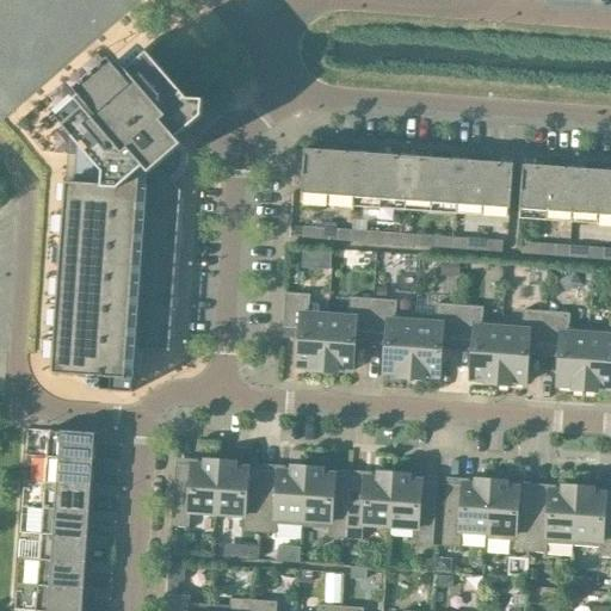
[(51,374),(87,377),(86,389),(131,393),(133,380),(135,380),(137,349),(168,351),(180,191),(174,184),(173,184),(168,178),(171,176),(174,173),(178,166),(179,161),(179,155),(176,152),(183,146),(177,140),(213,107),(215,106),(214,105),(215,104),(162,43),(161,44),(160,43),(156,45),(116,0),(0,0),(0,105),(66,183),(61,245),(51,374)]
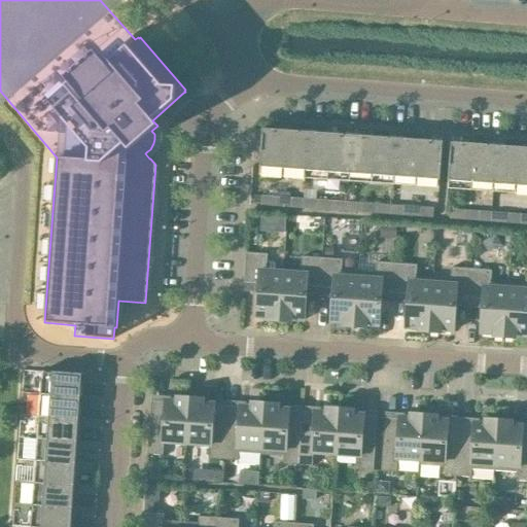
[(308,133),(285,131),(261,129),(259,168),(282,169),(305,171),(308,133)]
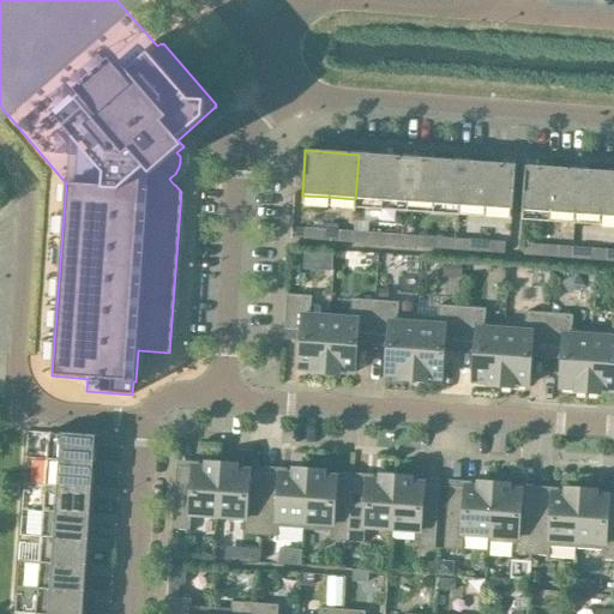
[(410,158),(384,156),(359,155),(355,199),(381,200),(407,203),(410,158)]
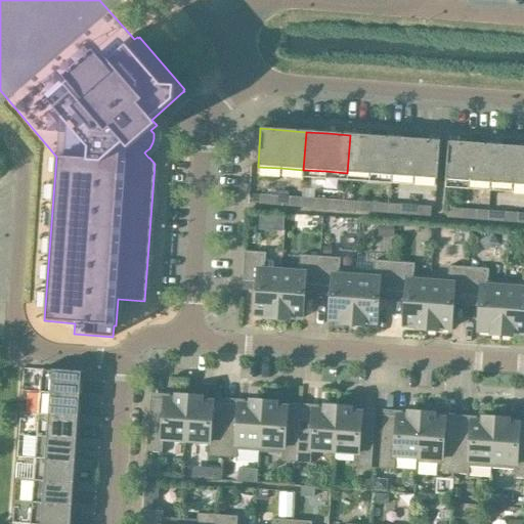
[(391,176),(394,138),(372,136),(350,135),(347,173),(369,174),(391,176)]
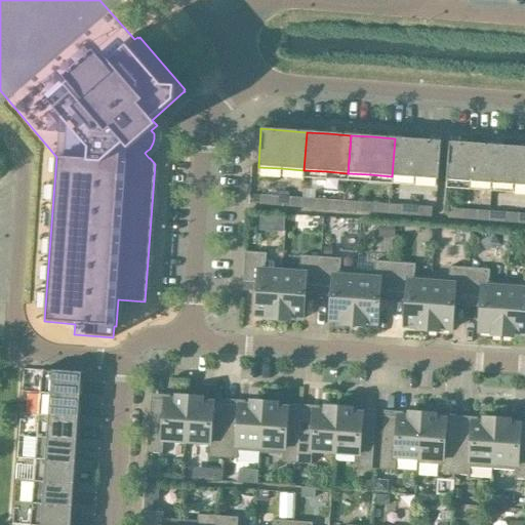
[(440,142),(416,139),(395,138),(392,176),(414,177),(438,179),(440,142)]
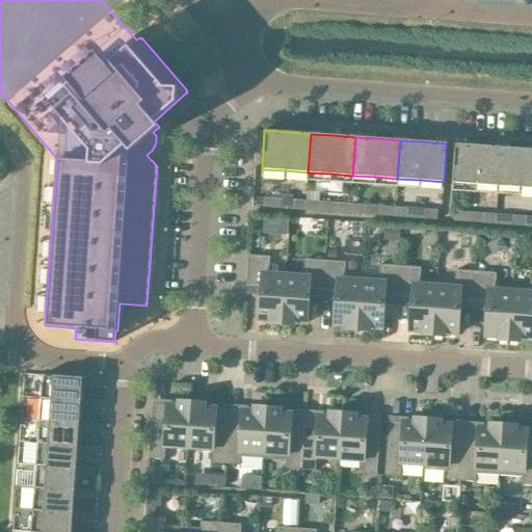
[(498,186),(501,148),(478,145),(454,143),(451,183),(475,184),(498,186)]
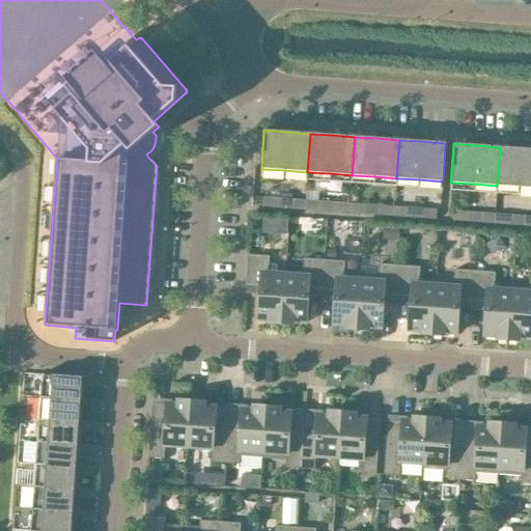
[(530,148),(522,148),(500,147),(497,186),(519,187),(530,188),(530,148)]
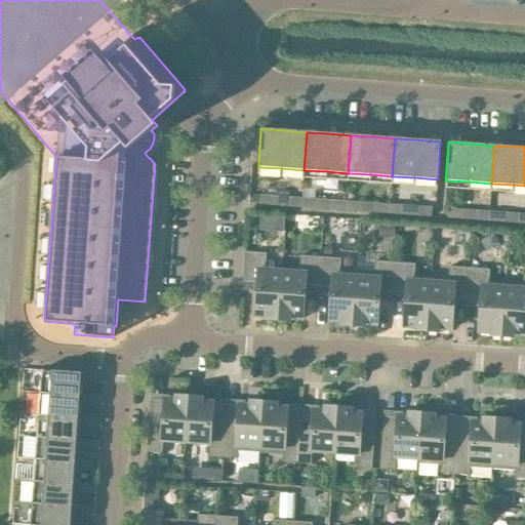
[(260,195),(259,205),(275,206),(275,196),(260,195)]
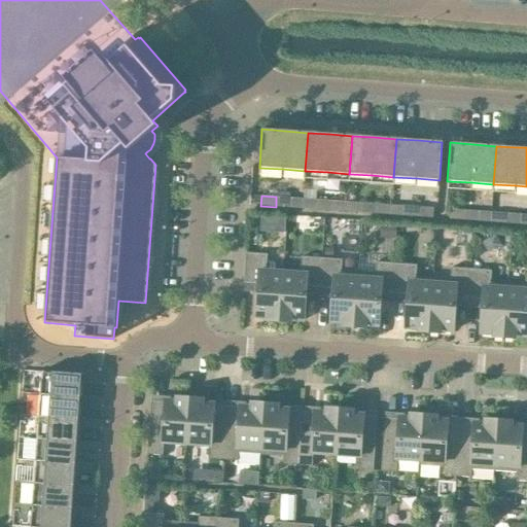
[(276,197),(276,207),(290,208),(291,198),(276,197)]
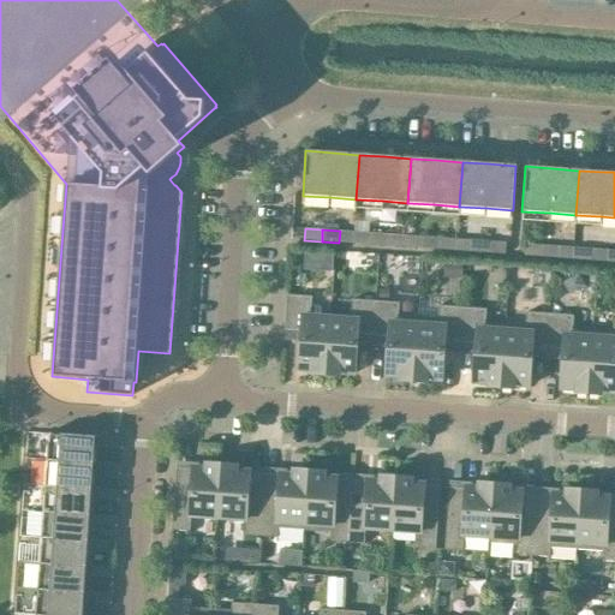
[(340,231),(339,243),(352,243),(353,232),(340,231)]
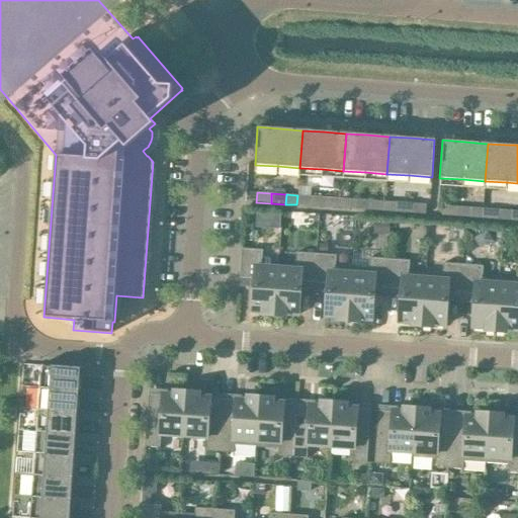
[(297,195),(296,204),(312,205),(312,196),(297,195)]
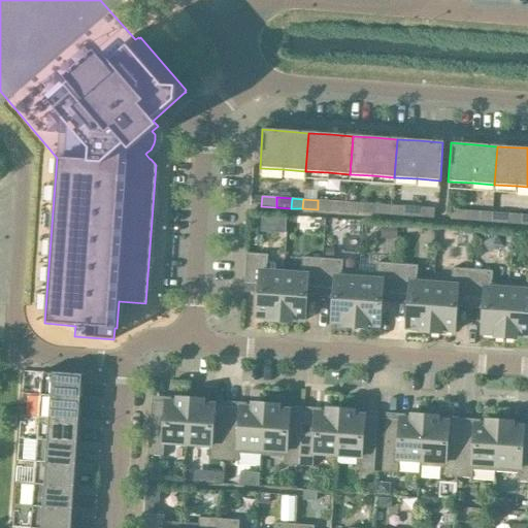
[(318,200),(318,209),(325,210),(332,210),(333,201),(326,201),(318,200)]
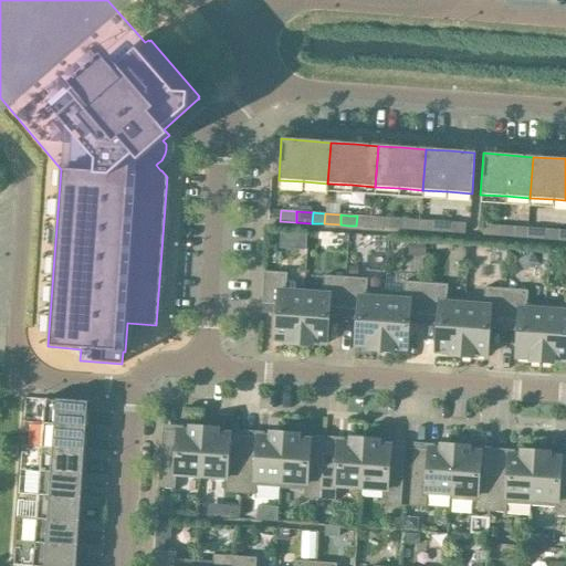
[(357,216),(356,226),(371,227),(373,217),(357,216)]
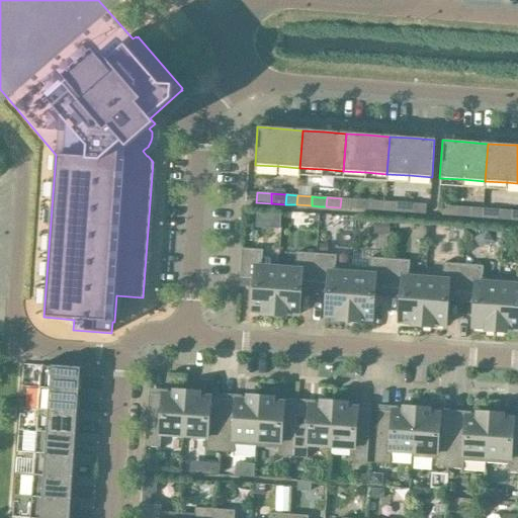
[(341,198),(340,207),(355,209),(356,199),(341,198)]
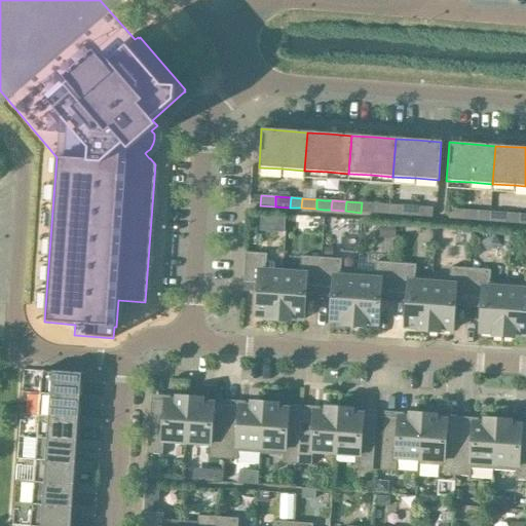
[(362,202),(361,213),(376,214),(376,203),(362,202)]
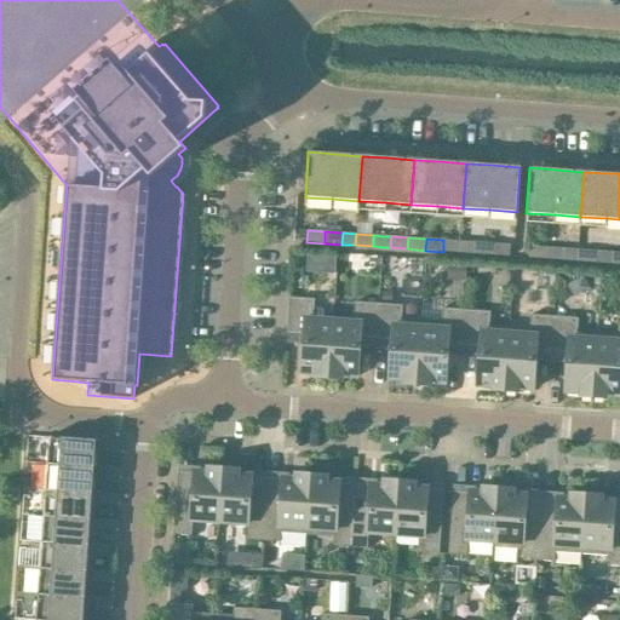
[(443,240),(443,252),(460,253),(460,241),(443,240)]
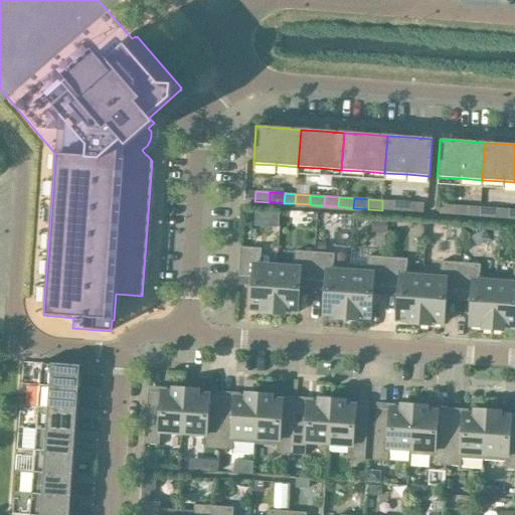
[(382,200),(382,210),(393,210),(394,201),(382,200)]
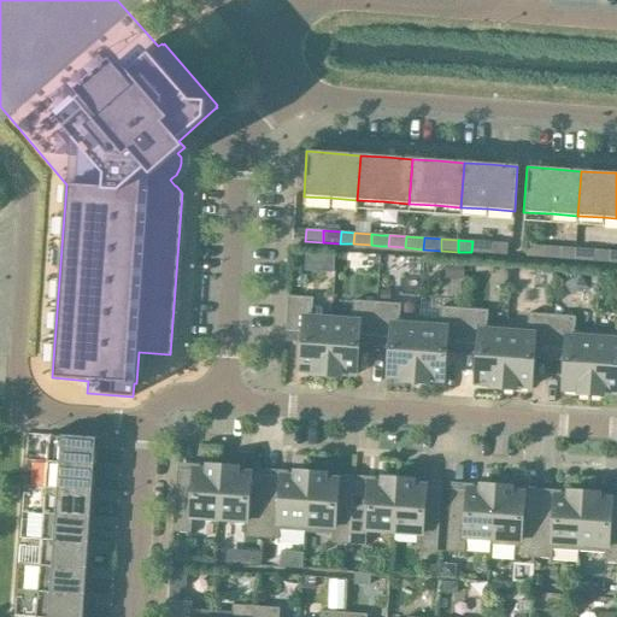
[(472,241),(471,252),(489,253),(489,242),(472,241)]
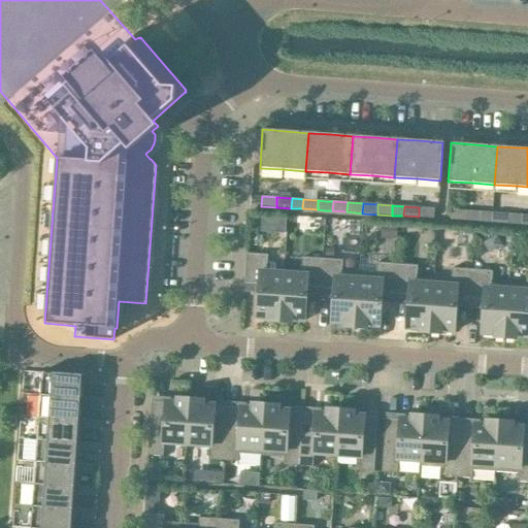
[(419,207),(419,217),(433,218),(434,208),(419,207)]
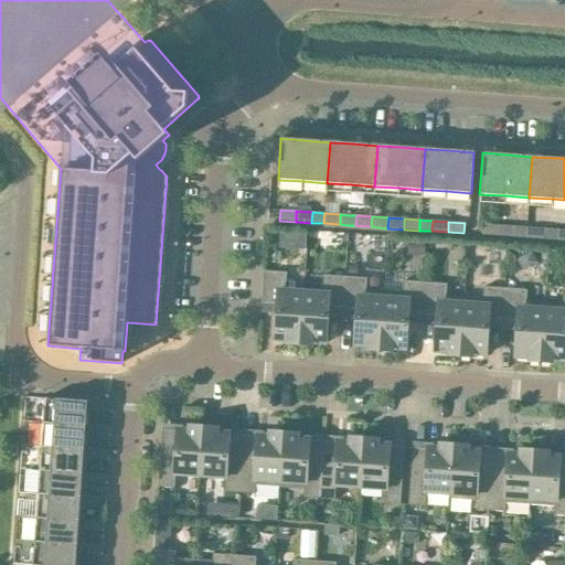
[(481,224),(481,235),(497,236),(498,225),(481,224)]
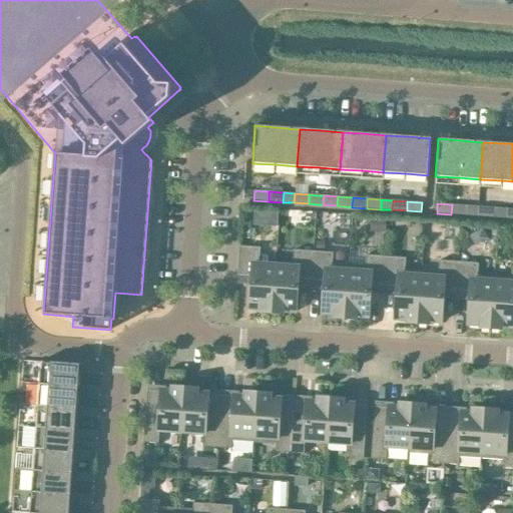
[(452,204),(451,214),(466,215),(466,206),(452,204)]
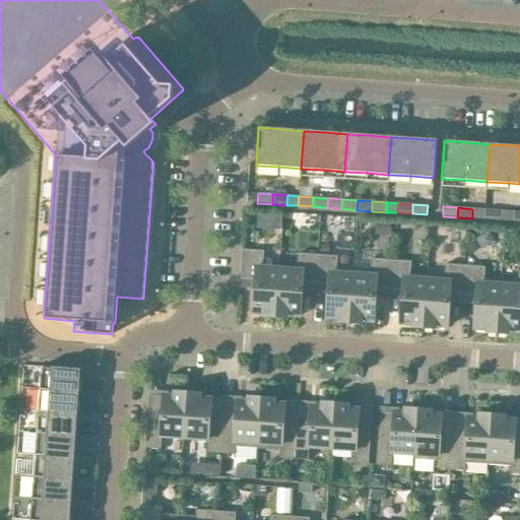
[(472,209),(472,218),(483,219),(484,209),(472,209)]
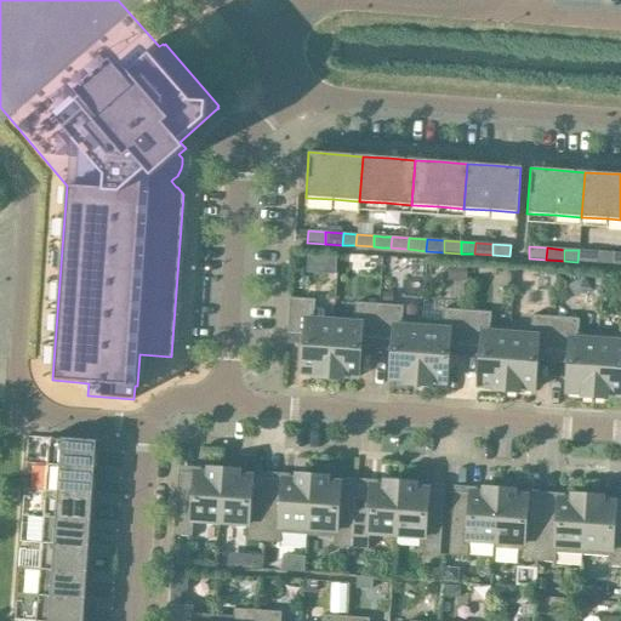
[(579,250),(577,262),(594,263),(596,251),(579,250)]
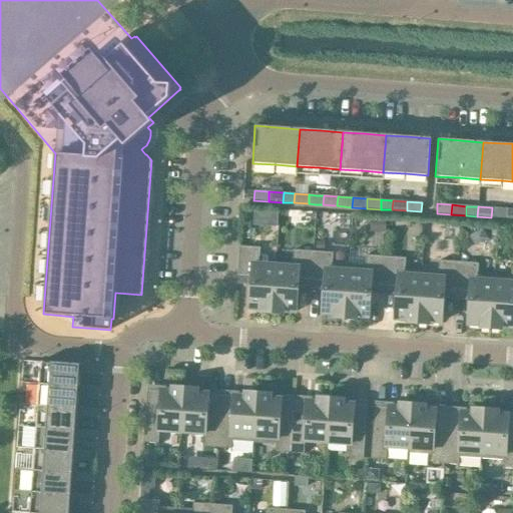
[(492,207),(491,217),(506,218),(506,208),(492,207)]
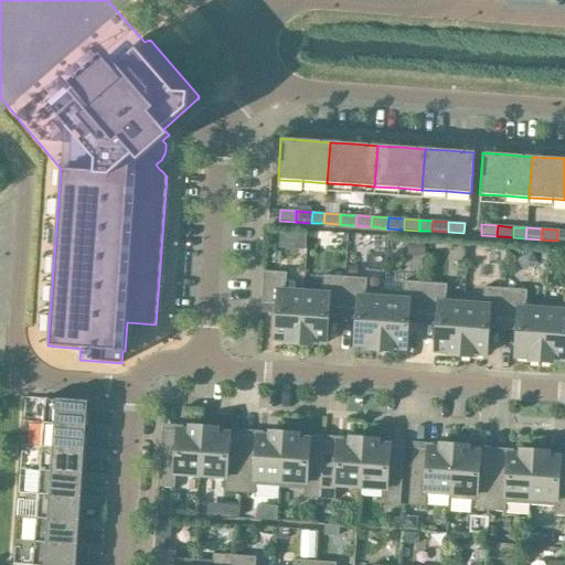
[(409,240),(408,253),(424,253),(425,241),(409,240)]
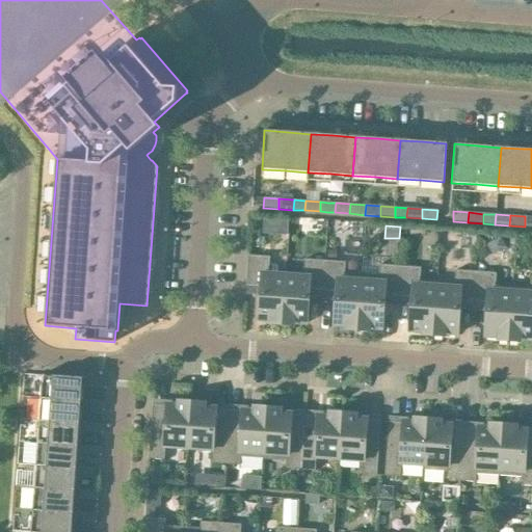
[(282,324),(285,274),(268,273),(269,257),(247,256),(245,285),(260,286),(258,320),(271,321),(271,323),(282,324)]
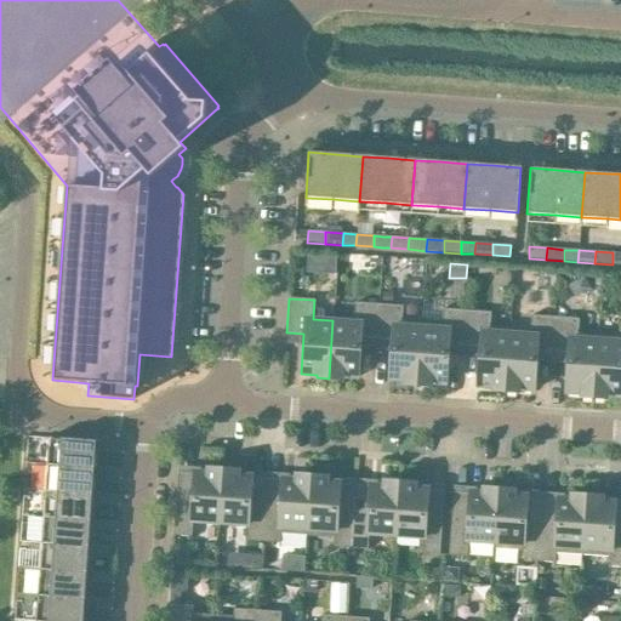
[(376,339),(379,305),(354,302),(353,323),(332,320),(329,379),(341,380),(341,376),(357,377),(360,337),(376,339)]
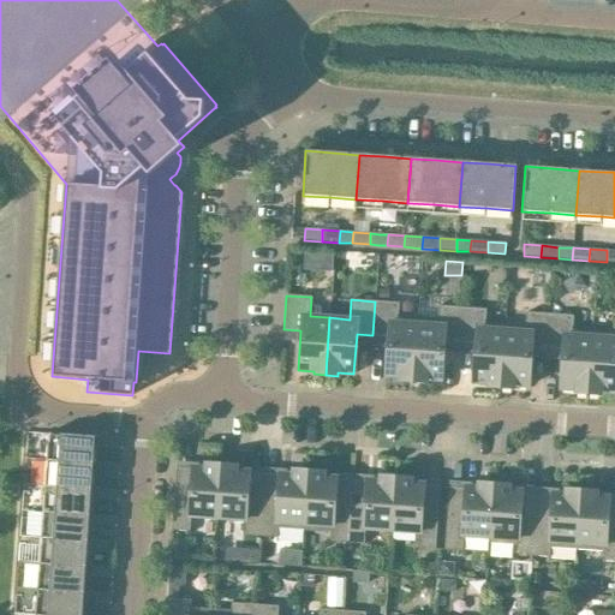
[(413,381),(417,318),(398,317),(398,303),(375,302),(372,335),(388,336),(386,376),(400,377),(400,380),(413,381)]
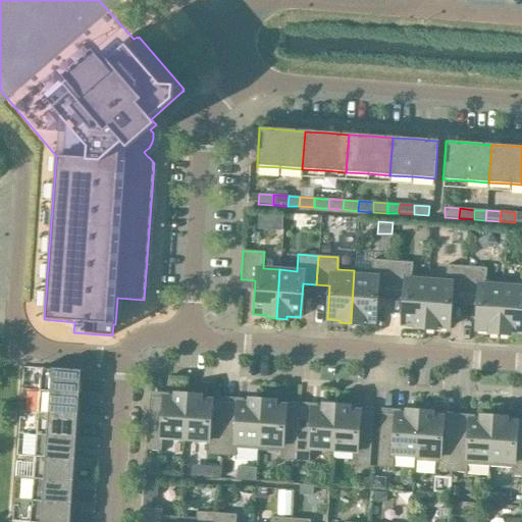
[(389,290),(392,261),(372,260),(371,271),(354,270),(351,323),(361,324),(361,321),(374,322),(376,289),(389,290)]
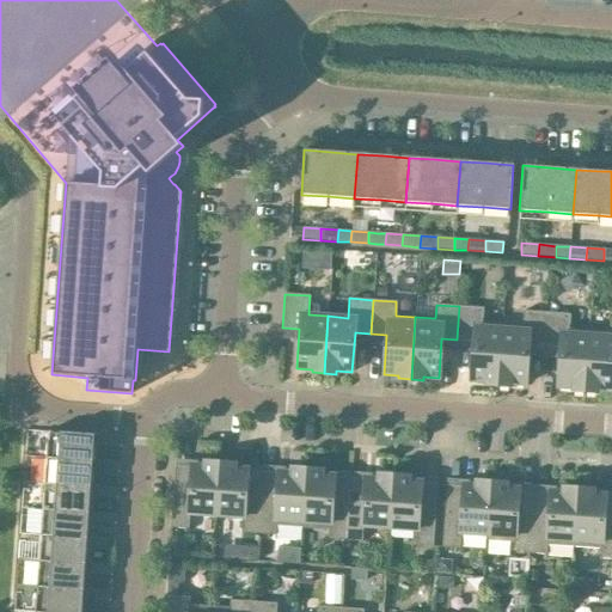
[(497,385),(502,323),(482,322),(483,307),(459,306),(457,340),(473,341),(470,380),(485,381),(485,385),(497,385)]
